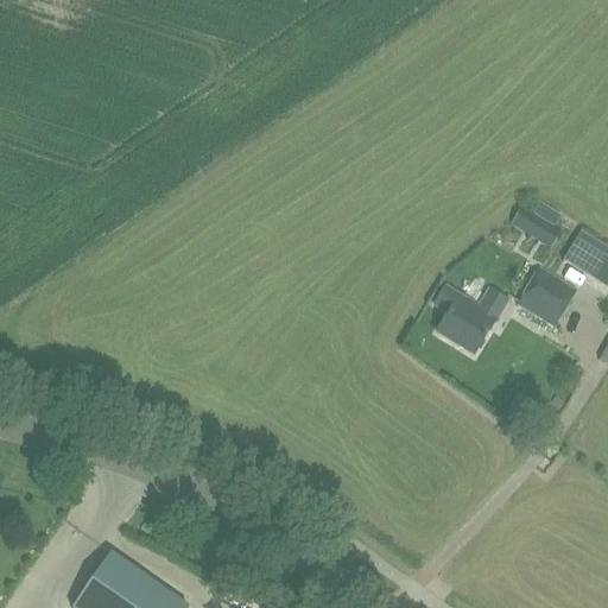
[(523,209),(512,228),(551,251),(562,232),(523,209)]
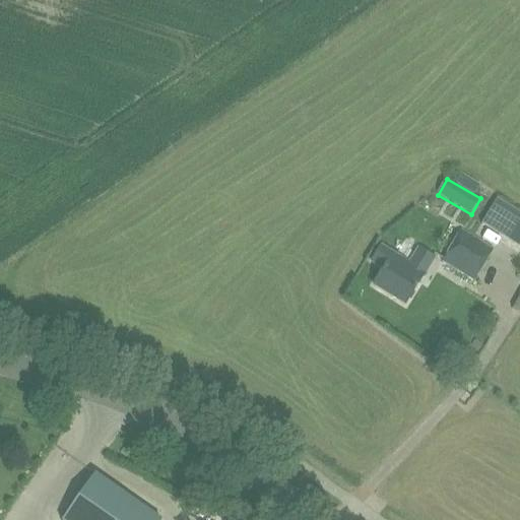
[(519,209),(499,197),(482,222),(519,245),(519,209)]
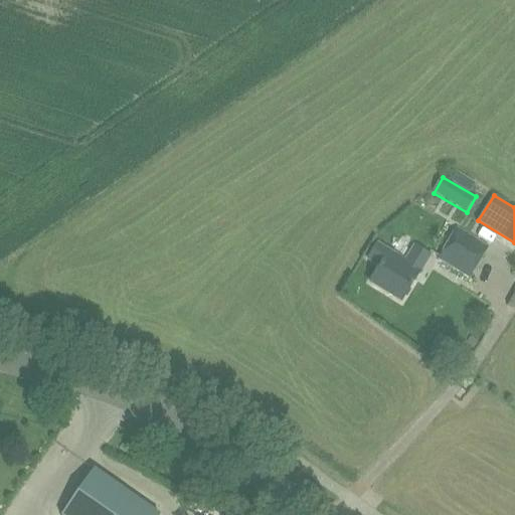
[(469,279),(487,246),(456,229),(439,261),(469,279)]
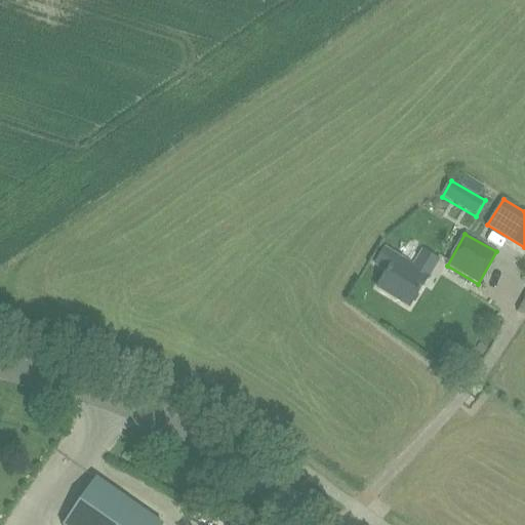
[(389,272),(378,288),(410,308),(429,278),(428,277),(438,261),(425,253),(414,269),(385,250),(376,264),(389,272)]
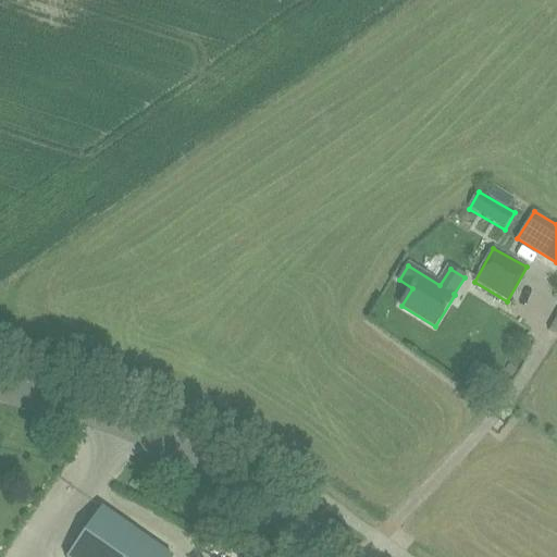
[(168,556),(100,509),(66,556),(168,556)]
